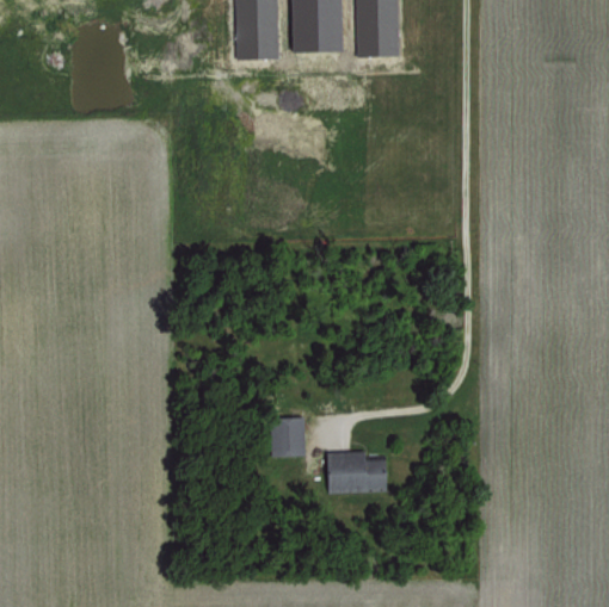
[(233,0),(234,60),(277,59),(275,0),(233,0)]
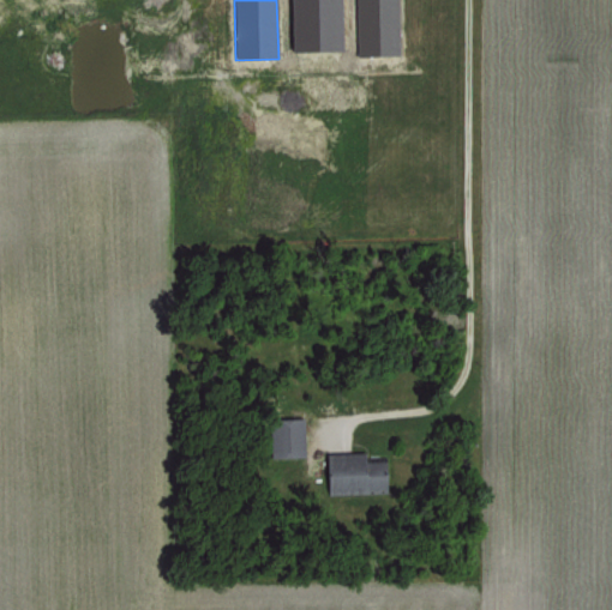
[(288,0),(289,53),(340,53),(340,0),(288,0)]
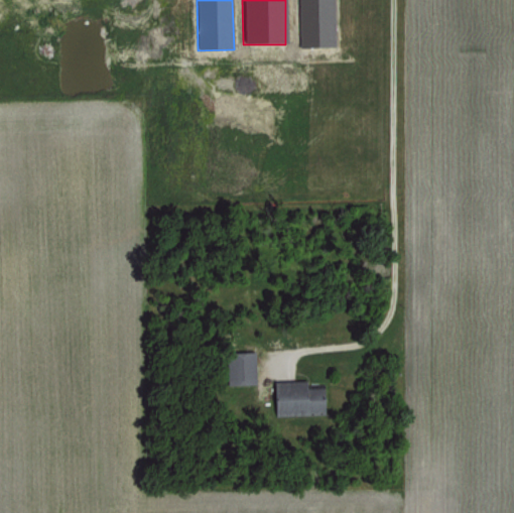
[(298,0),(299,48),(335,47),(334,0),(298,0)]
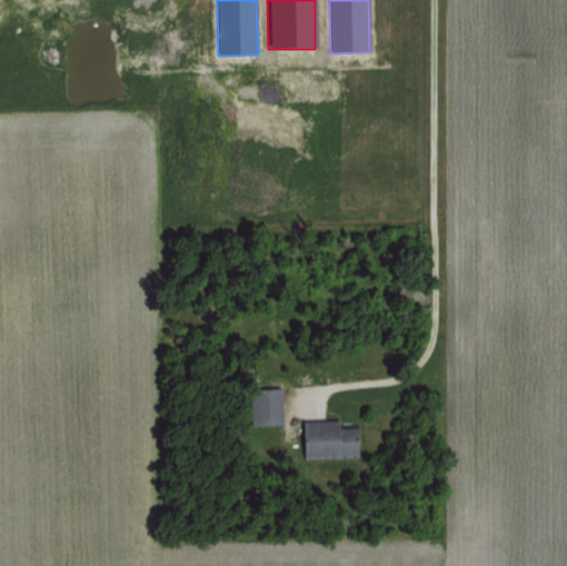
[(250,390),(250,427),(282,426),(281,390),(250,390)]
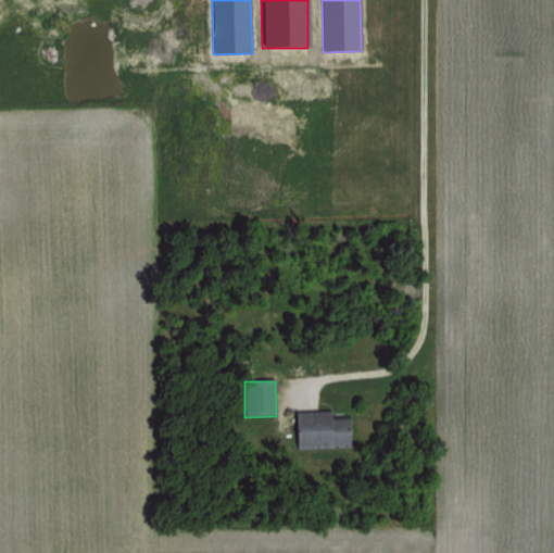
[(347,419),(329,420),(329,412),(293,413),(296,448),(348,445),(347,419)]
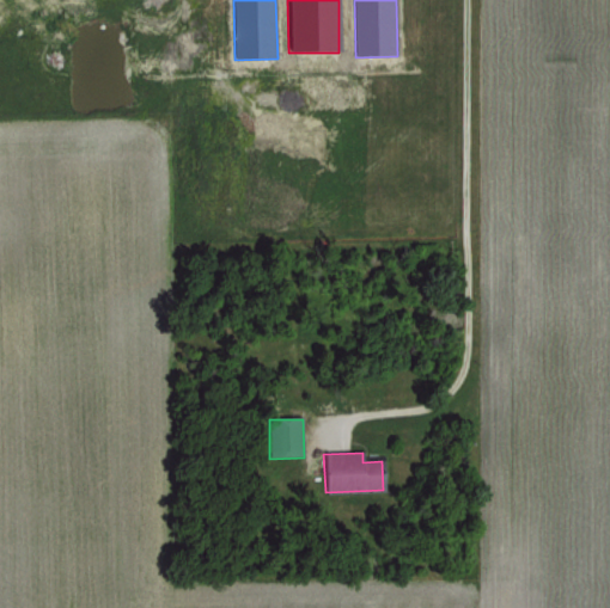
All buildings are outlined.
